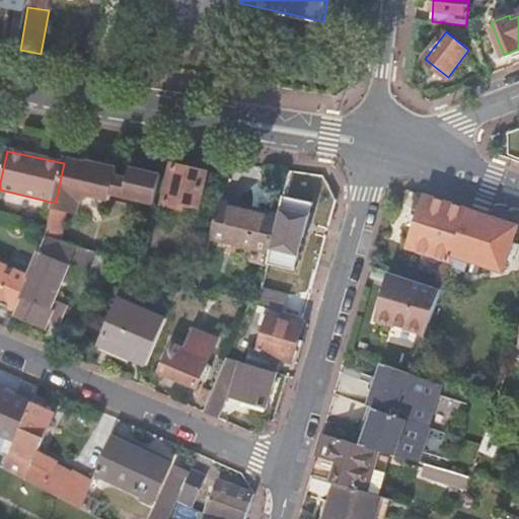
[(80,162),(65,159),(64,163),(56,201),(80,207),(81,204),(90,198),(109,202),(112,195),(116,176),(118,169),(87,162),(86,166),(80,165),(80,162)]
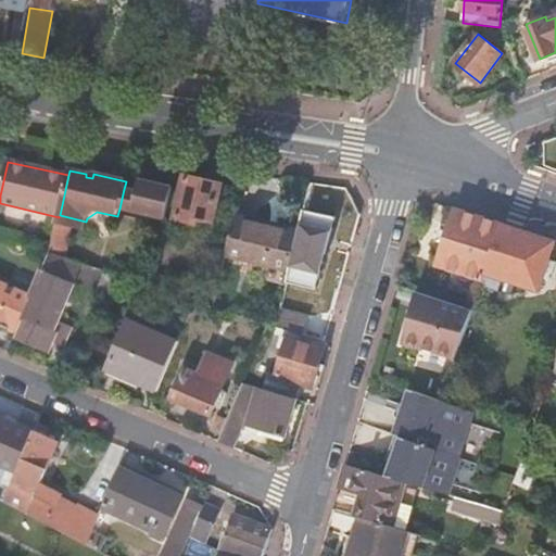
[(178,217),(198,223),(199,216),(215,220),(223,185),(187,176),(178,217)]
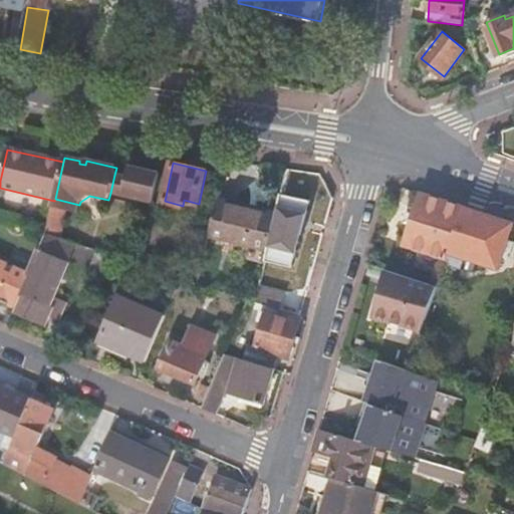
[(114,175),(110,193),(154,203),(160,177),(161,174),(130,167),(127,177),(114,175)]
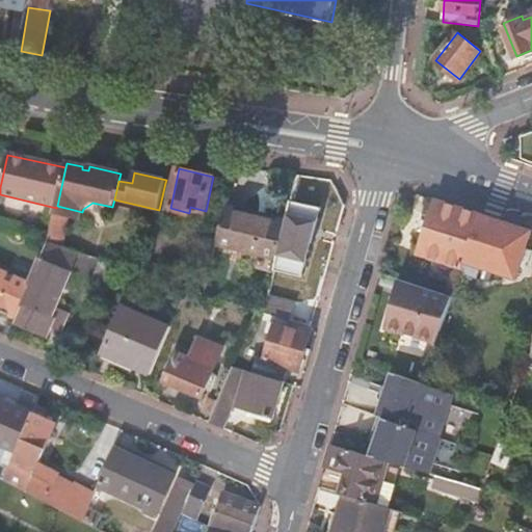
[(293,197),(328,205),(334,180),(298,173),(293,197)]
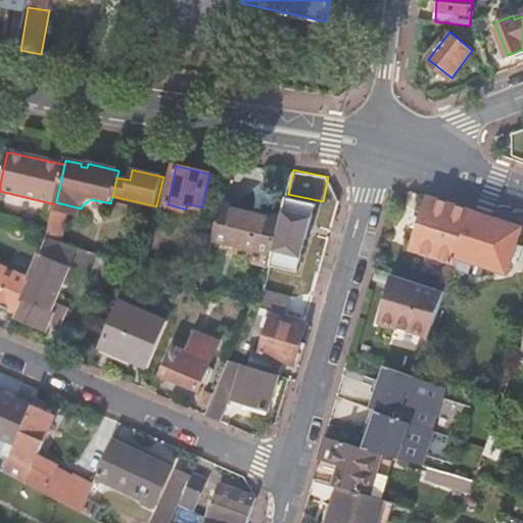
[(474,210),(431,197),(413,249),(429,254),(456,264),(459,255),(474,210)]
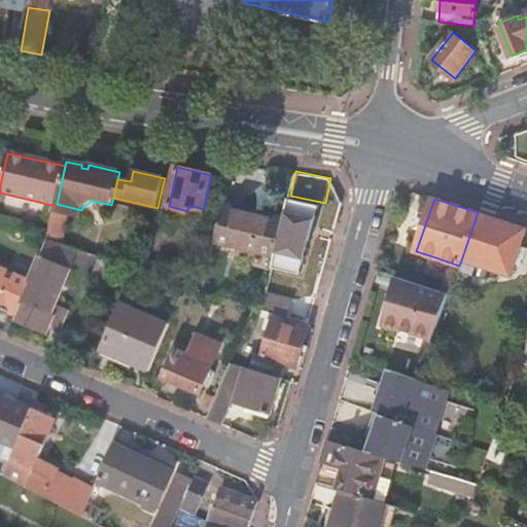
[(224,204),(216,241),(277,255),(285,216),(244,206),(244,209),(224,204)]
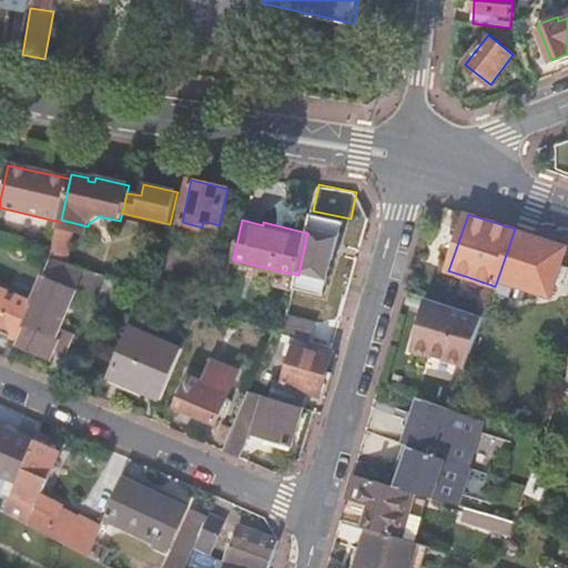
[(203,221),(202,227),(217,231),(220,225),(203,221)]
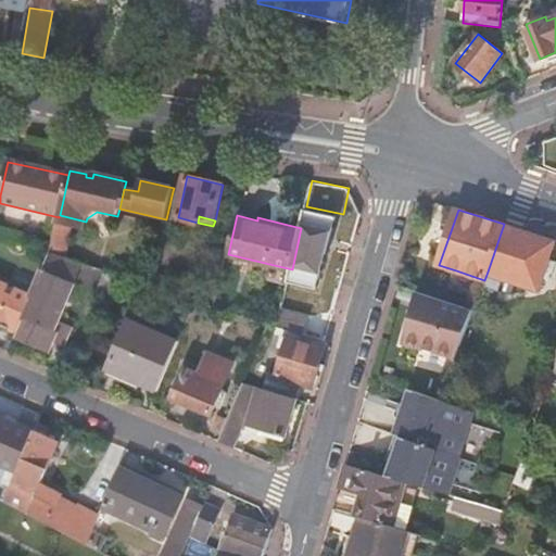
[(555,243),(555,241),(504,224),(488,272),(500,276),(501,273),(542,287),(555,243)]
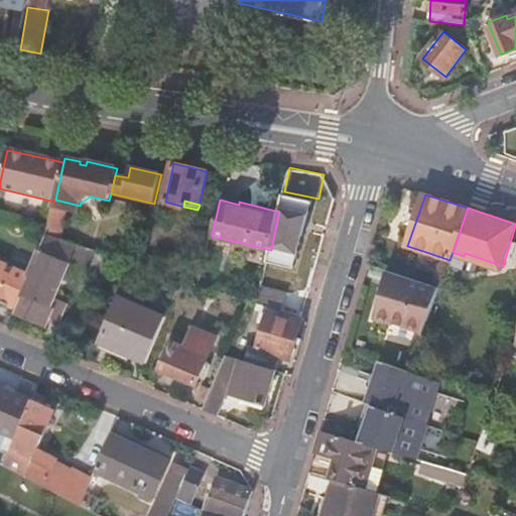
[(51,215),(47,235),(57,238),(63,219),(51,215)]
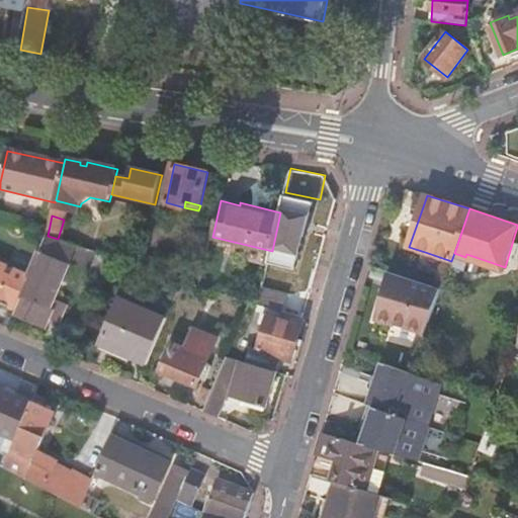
[(47,236),(36,261),(30,275),(26,284),(21,296),(25,298),(19,315),(46,327),(57,299),(49,296),(53,287),(52,287),(57,275),(70,243),(58,239),(48,236),(47,236)]
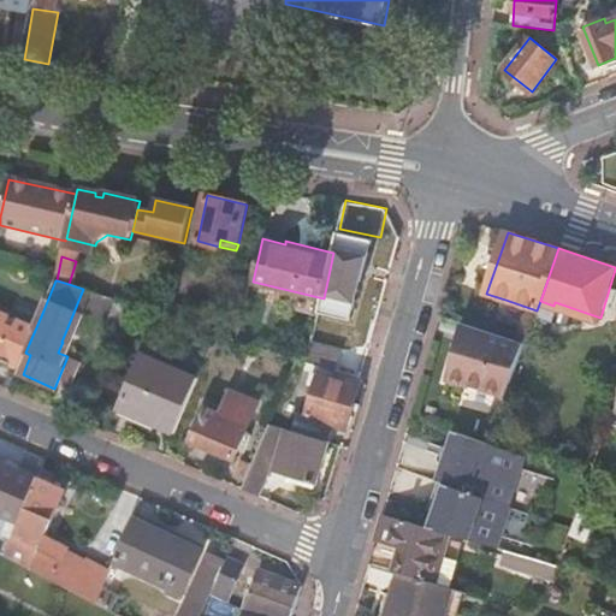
[(138,307),(123,302),(113,325),(126,331),(138,307)]
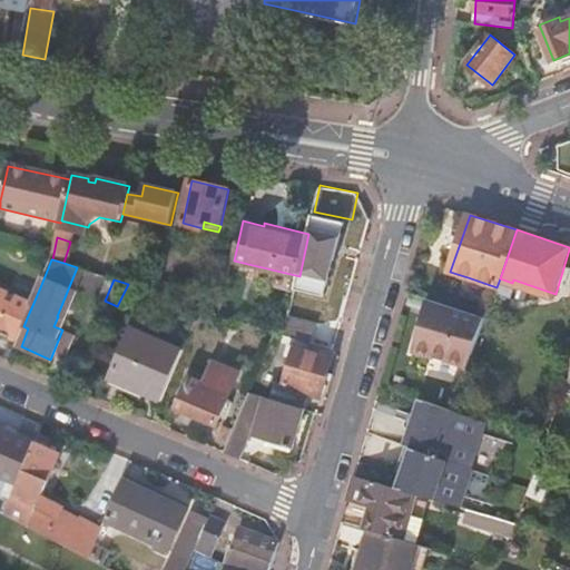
[(0,331),(18,340),(23,326),(29,313),(33,303),(0,288),(0,331)]
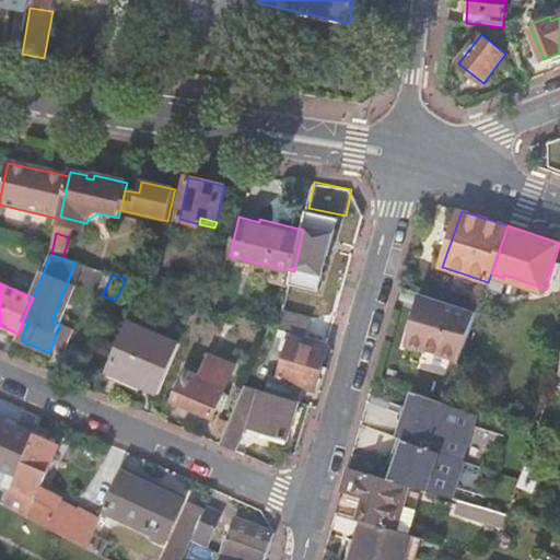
[(473,311),(422,294),(406,343),(456,358),(473,311)]
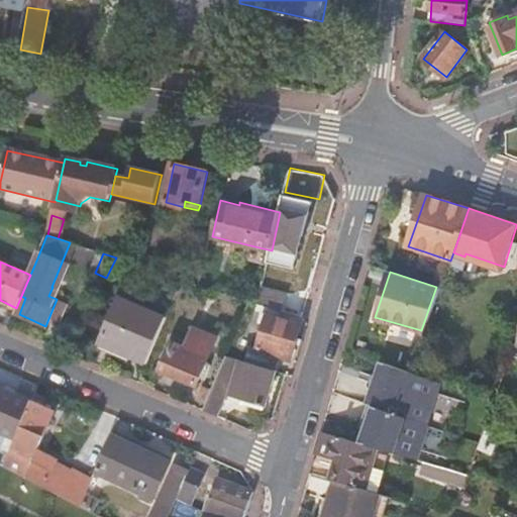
[(202,279),(200,285),(201,286),(215,291),(217,284),(202,279)]
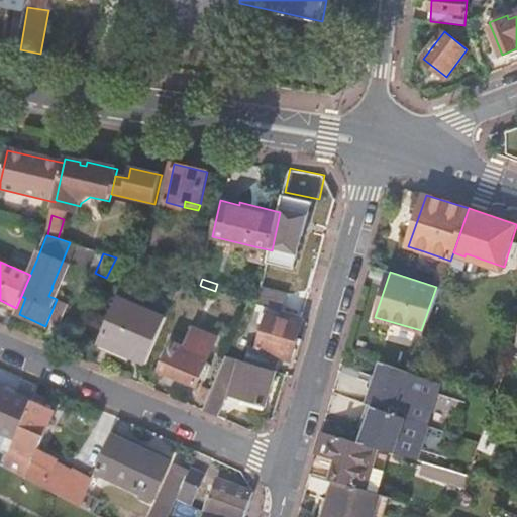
[(238,298),(220,292),(218,299),(236,305),(238,298)]
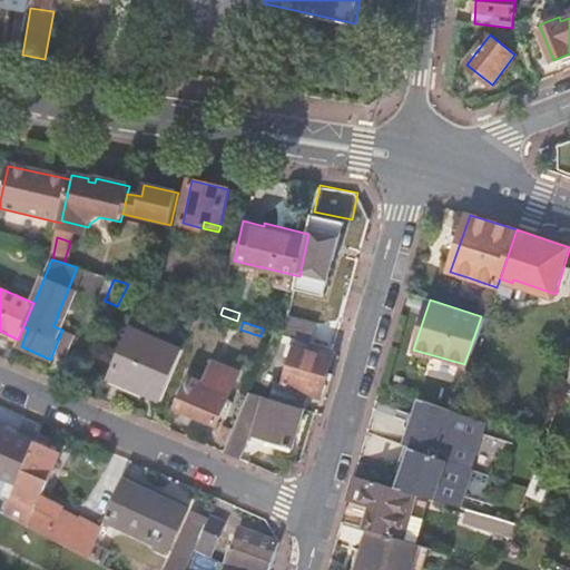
[(163,401),(184,350),(126,325),(105,375),(163,401)]
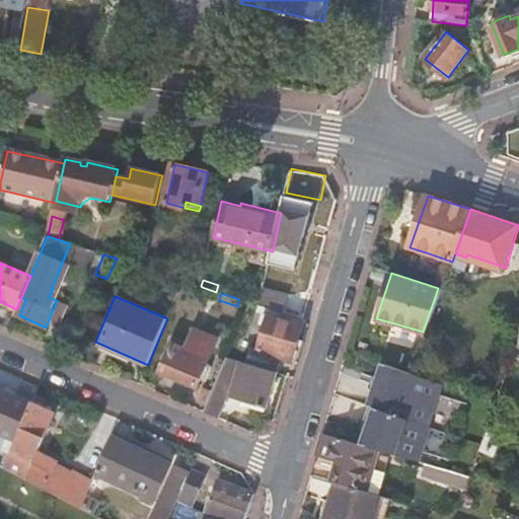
[(249,363),(279,371),(283,358),(292,361),(303,323),(271,313),(271,315),(266,313),(263,323),(268,324),(260,351),(253,349),(249,363)]
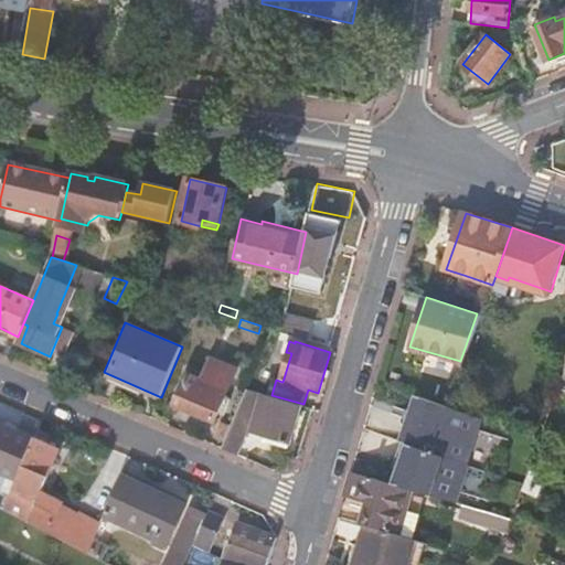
[(190,374),(178,404),(216,420),(228,391),(190,374)]
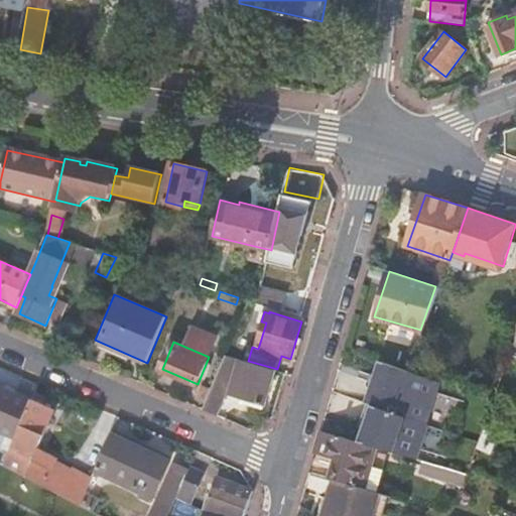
[(206,404),(204,409),(218,415),(242,359),(227,355),(212,390),(206,404)]
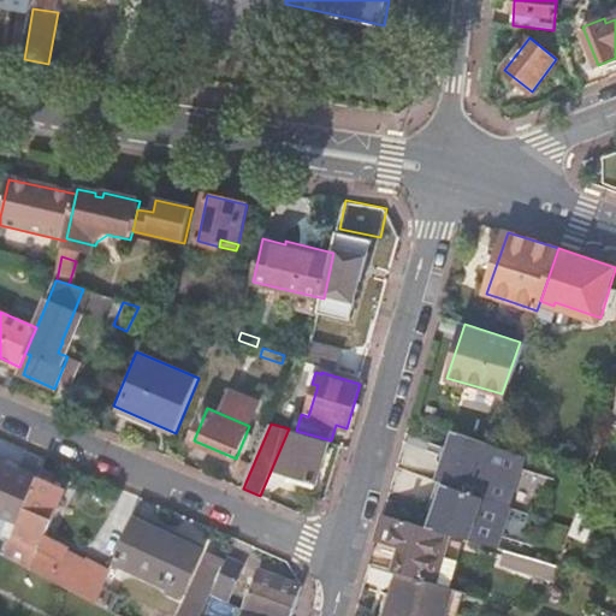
[(318,487),(331,440),(296,431),(291,430),(279,469),(295,473),(294,480),(318,487)]
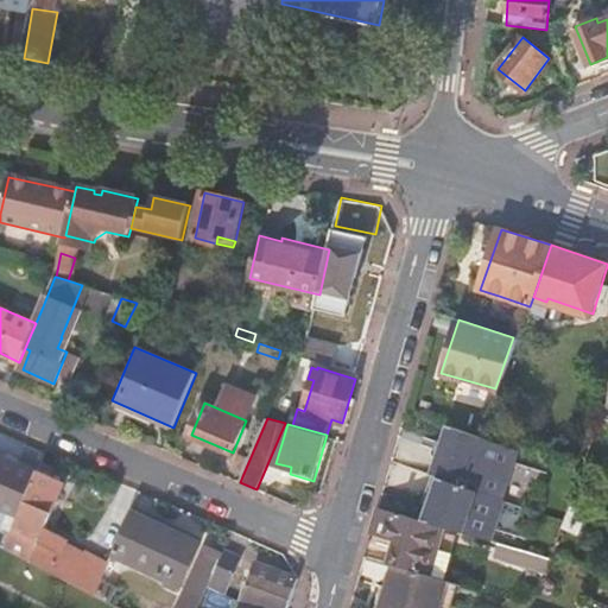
[(520,449),(449,425),(443,444),(439,455),(447,457),(432,502),(437,504),(435,512),(431,523),(449,527),(493,540),(506,500),(504,499),(520,449)]
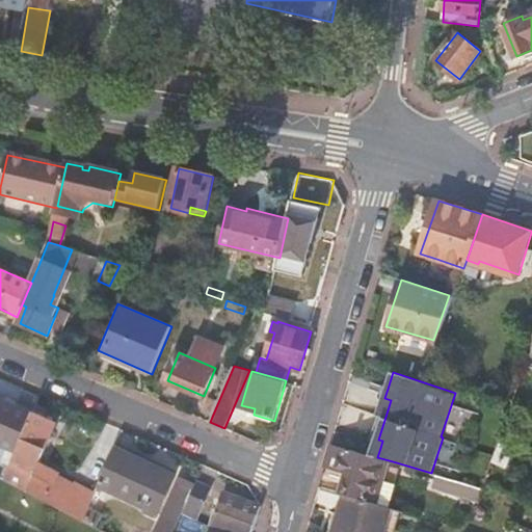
[(384,398),(388,389),(381,388),(378,396),(382,406),(370,445),(380,448),(382,441),(378,440),(391,400),(384,398)]
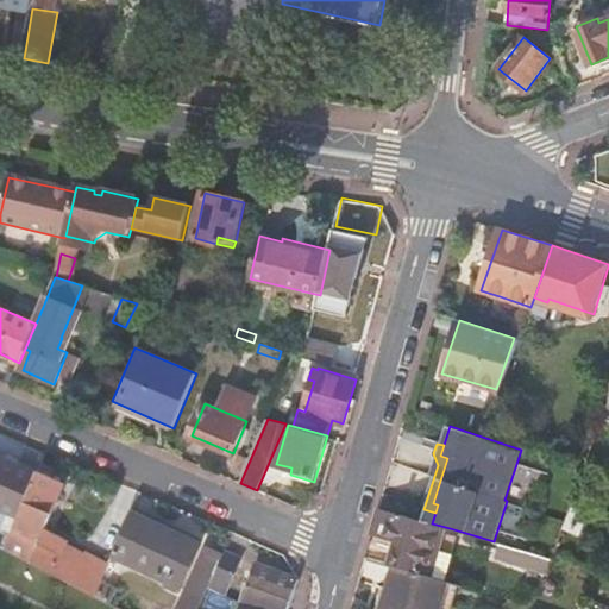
[(243,477),(250,460),(240,456),(233,472),(243,477)]
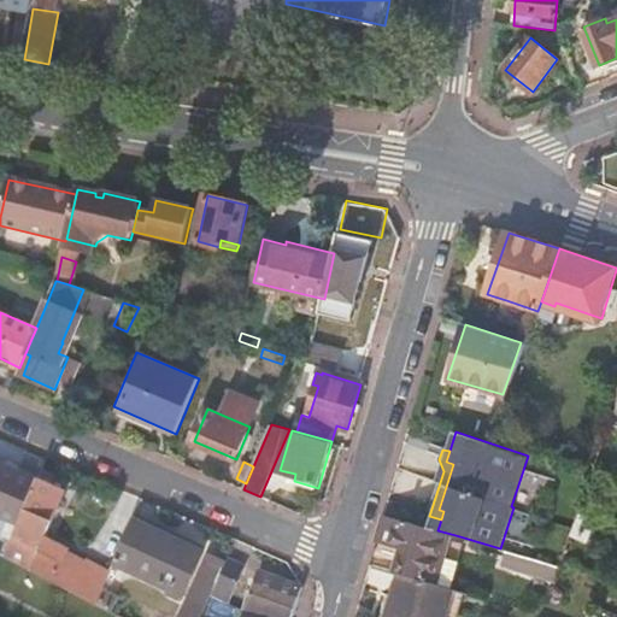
[(0,513),(21,523),(40,480),(0,464),(0,513)]
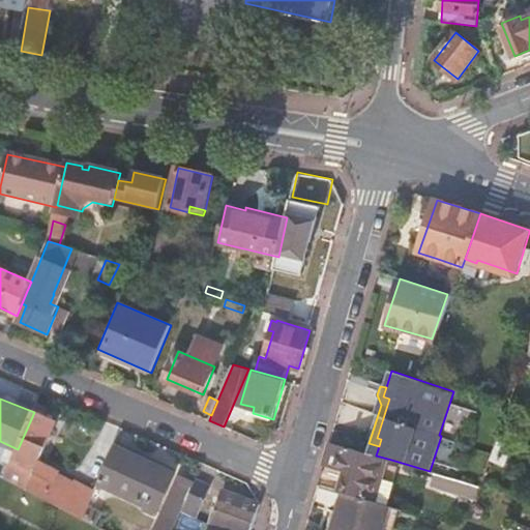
[(10,465),(4,479),(83,520),(96,490),(76,480),(75,483),(37,464),(40,455),(55,419),(34,411),(34,412),(18,449),(10,465)]
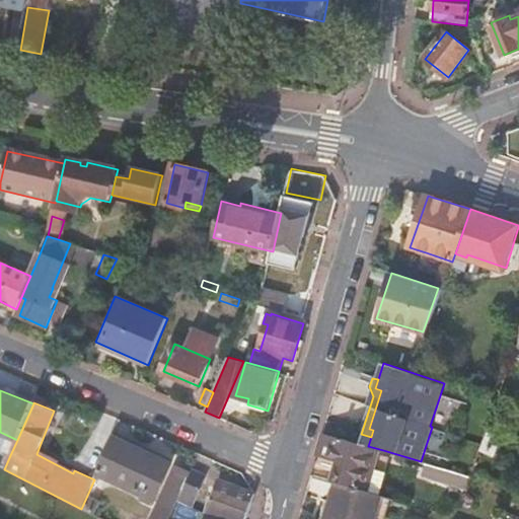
[(331,479),(338,482),(348,485),(381,495),(391,457),(381,454),(383,450),(368,446),(363,444),(359,443),(324,434),(318,455),(338,461),(340,461),(338,467),(336,466),(331,479)]
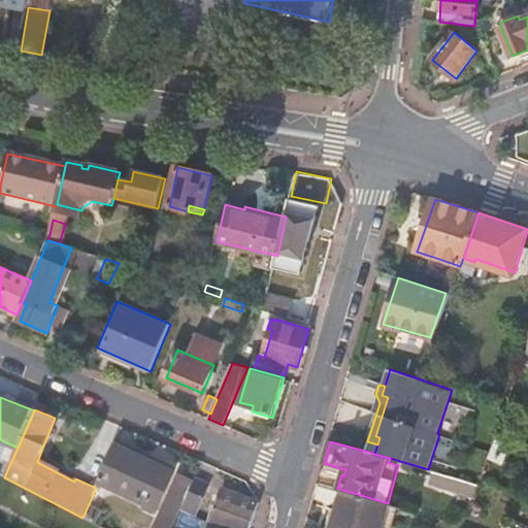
[(174,469),(114,443),(98,482),(145,502),(143,506),(156,512),(174,469)]
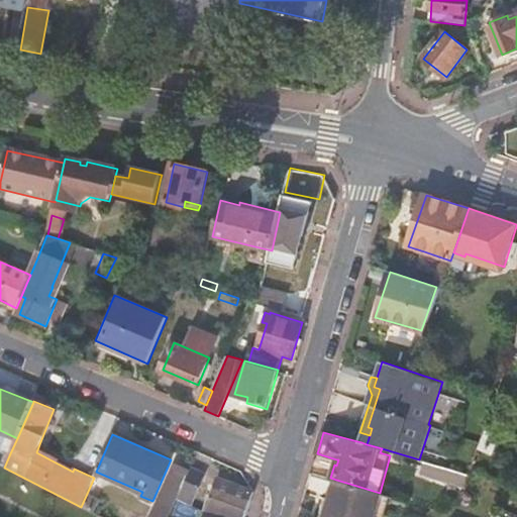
[(457,483),(466,486),(470,474),(427,461),(423,474),(457,483)]
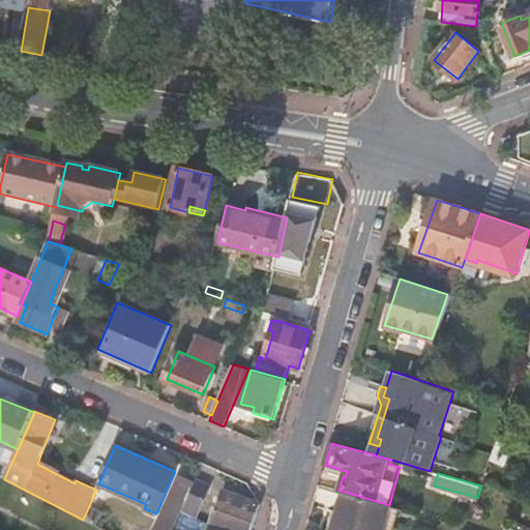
[(179,476),(155,529),(174,529),(182,511),(195,483),(179,476)]
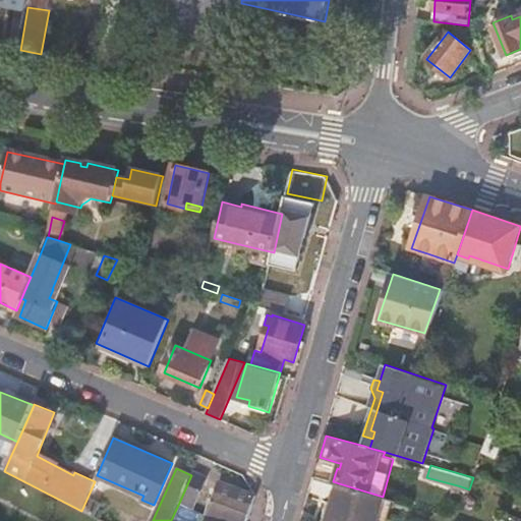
[(192,471),(191,475),(179,503),(193,509),(208,478),(192,471)]
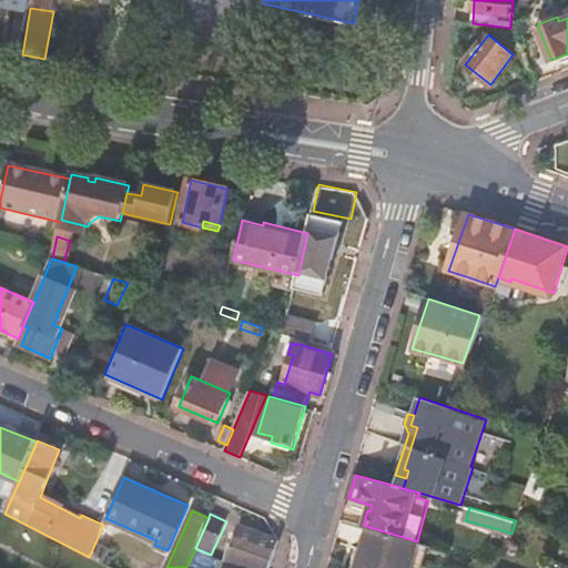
[(270,567),(277,541),(276,537),(241,525),(237,534),(231,531),(229,538),(235,540),(234,547),(231,546),(223,561),(237,567),(270,567)]
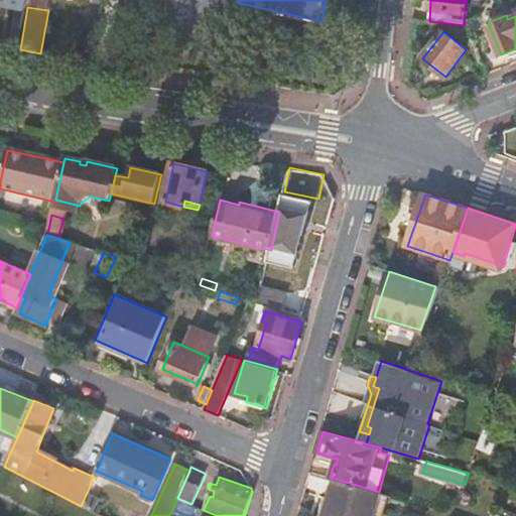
[(336,479),(325,515),(374,515),(375,515),(382,493),(379,492),(346,482),(336,479)]
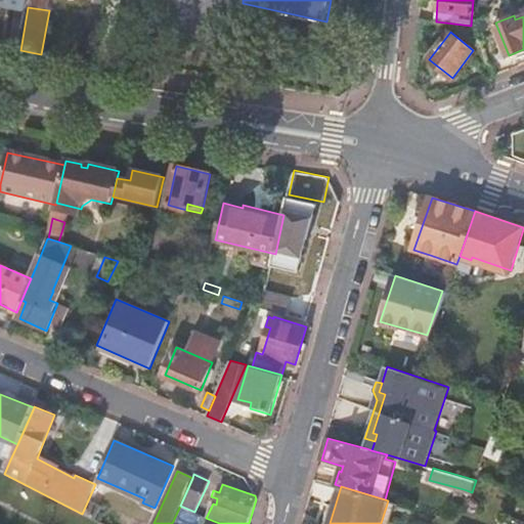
[(388,500),(381,523),(386,523),(389,523),(396,503),(388,500)]
